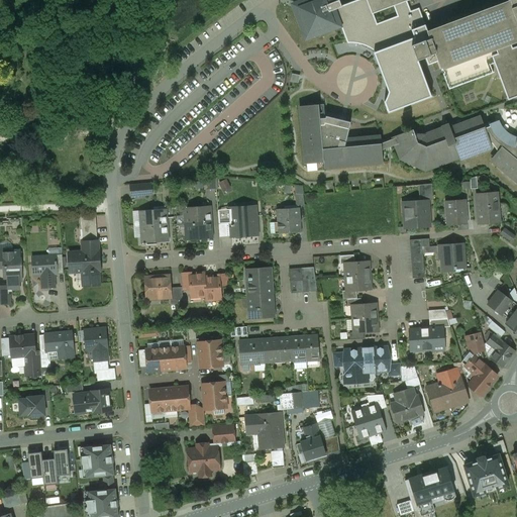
[(331,0),(302,0),(291,4),(305,41),(342,27),(335,10),(342,7),(339,0),(333,3),(331,0)]
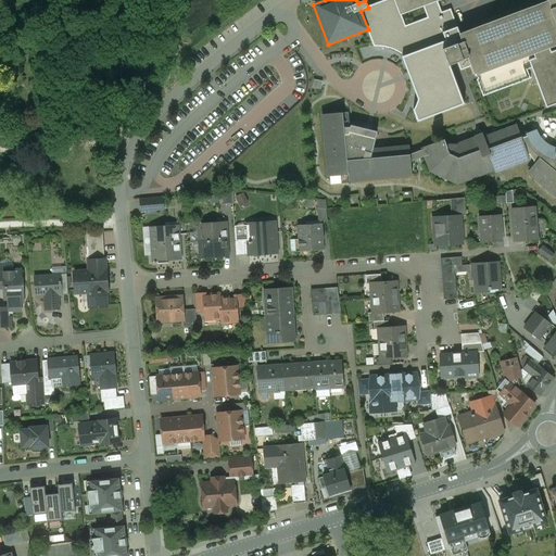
[(393,0),(400,16),(442,0),(393,0)]
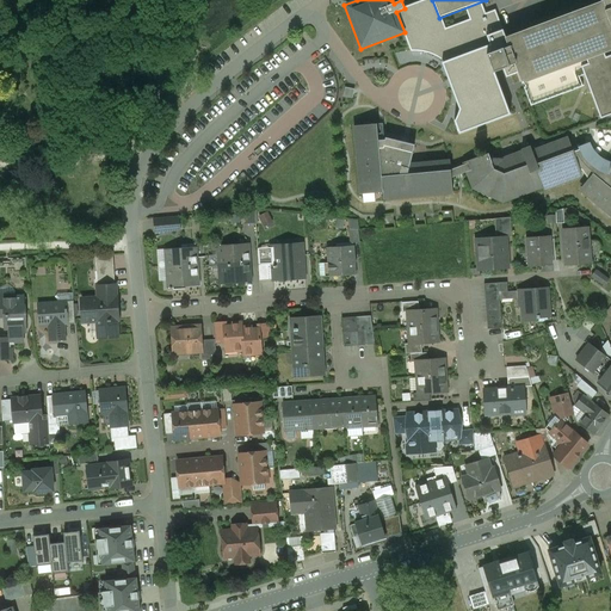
[(603,1),(506,37),(507,42),(506,42),(505,42),(501,42),(500,44),(498,44),(500,49),(487,54),(477,30),(466,35),(469,45),(466,47),(449,53),(471,109),(481,104),(482,107),(492,104),(494,109),(506,104),(493,72),(516,63),(531,104),(581,86),(573,62),(578,61),(610,48),(610,6),(605,10),(603,1)]
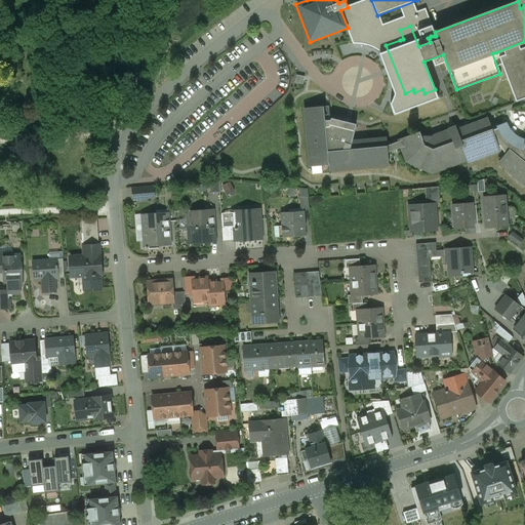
[(524,41),(496,52),(513,97),(524,92),(524,41)]
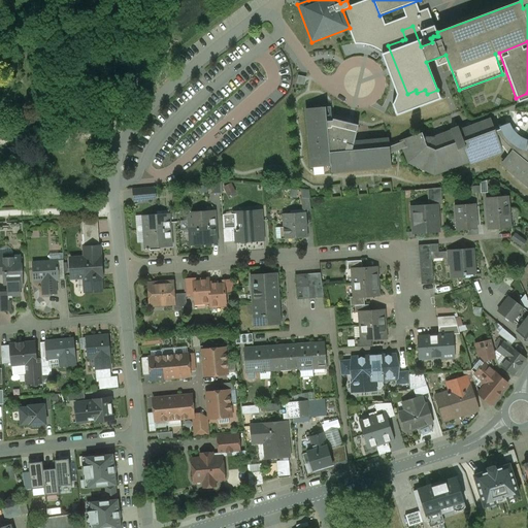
[(298,75),(297,83),(304,84),(305,76),(298,75)]
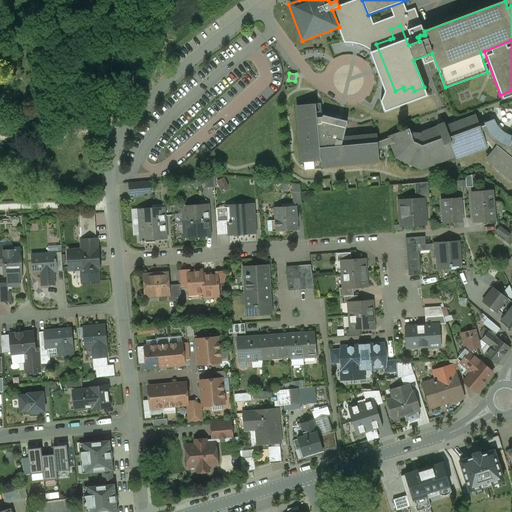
[(302,163),(321,161),(320,148),(317,118),(316,104),(296,106),(302,163)]
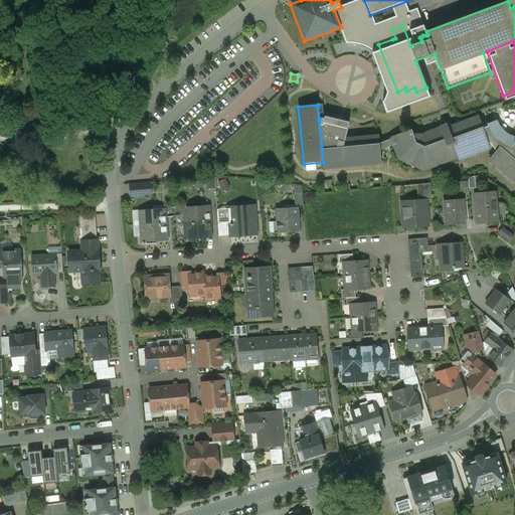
[(349,122),(325,117),(325,118),(319,119),(322,149),(344,147),(346,138),(349,122)]
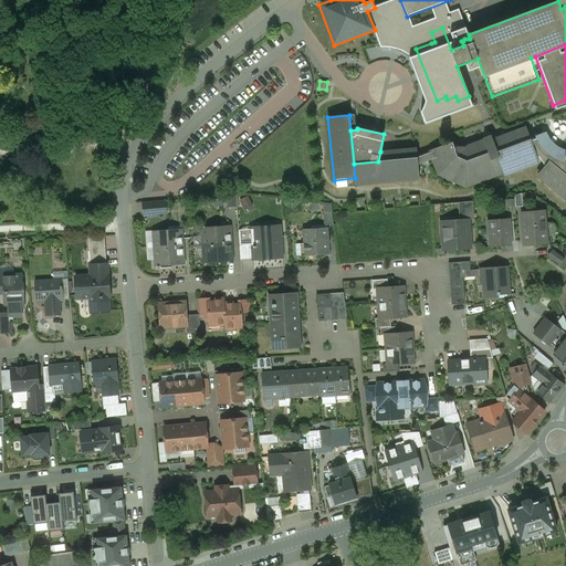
[(565,152),(563,150),(555,147),(549,140),(545,133),(535,136),(535,137),(531,139),(526,128),(493,140),(492,137),(483,139),(483,140),(456,152),(452,143),(431,150),(432,153),(435,159),(440,173),(465,185),(494,174),(495,177),(538,160),(537,159),(538,158),(545,166),(538,174),(565,196),(565,152)]
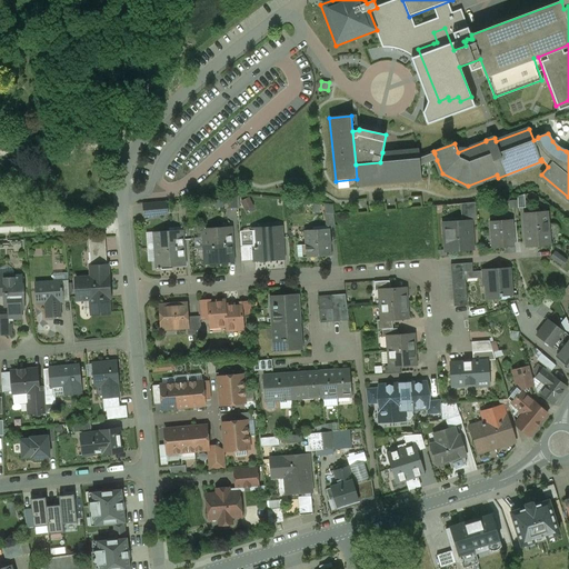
[(380,162),(356,165),(357,179),(357,186),(422,180),(420,166),(420,159),(419,150),(382,152),(380,162)]
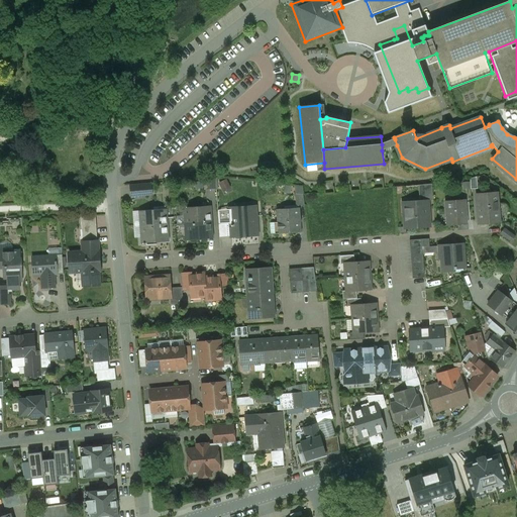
[(395,139),(382,144),(382,150),(397,145),(395,139)]
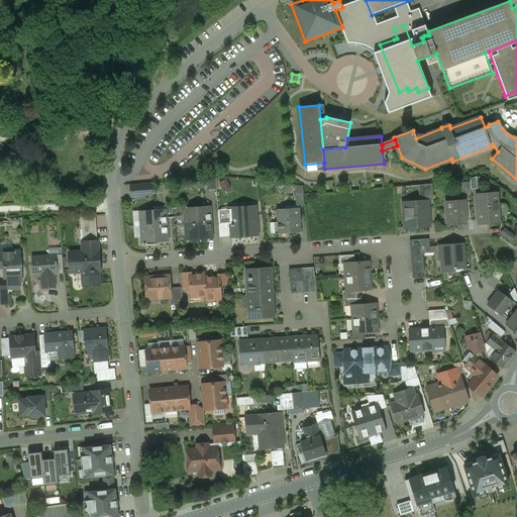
[(471,177),(471,182),(466,182),(466,188),(478,189),(478,178),(471,177)]
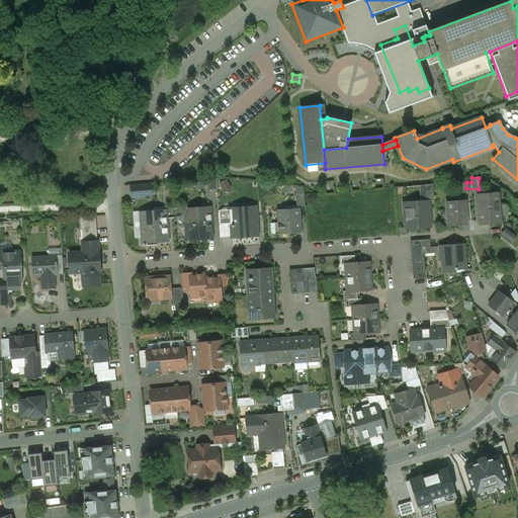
[(225,192),(232,188),(228,179),(221,183),(225,192)]
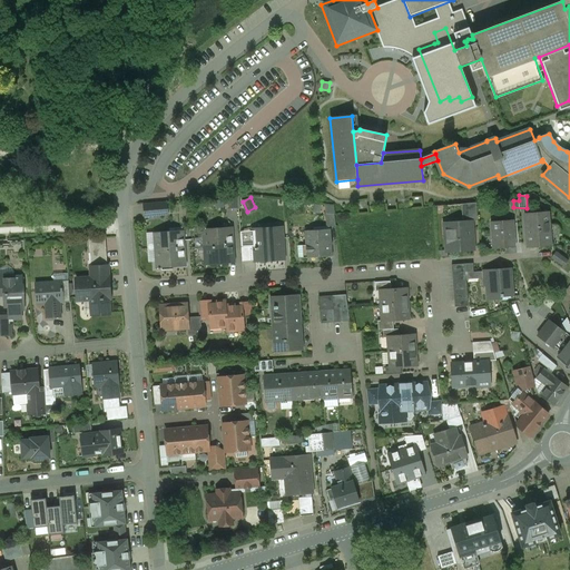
[(477,203),(468,204),(469,218),(478,218),(477,203)]
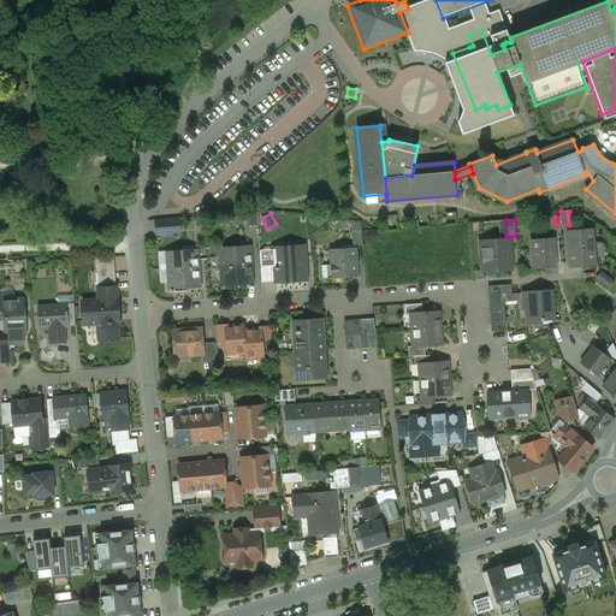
[(361,232),(351,231),(353,246),(363,246),(361,232)]
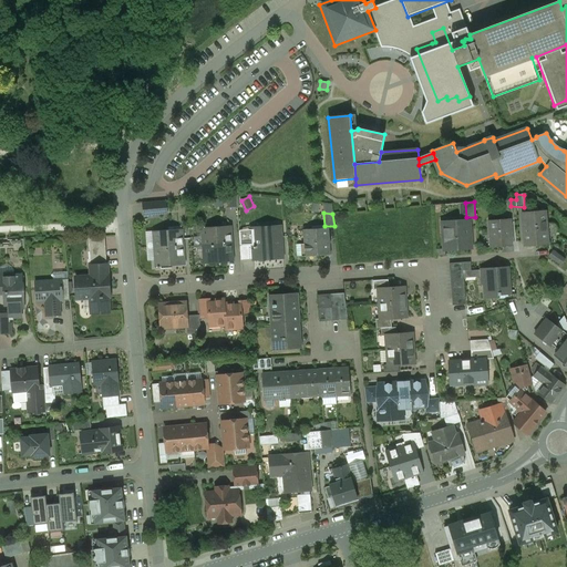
[(545,213),(523,214),(525,245),(547,244),(545,213)]
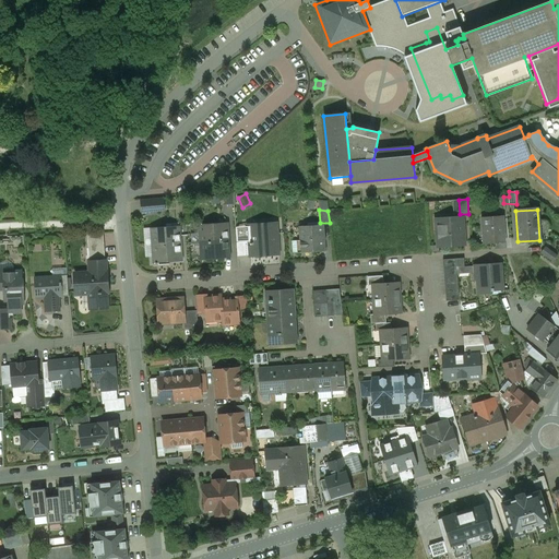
[(503,216),(483,218),(484,244),(506,242),(503,216)]
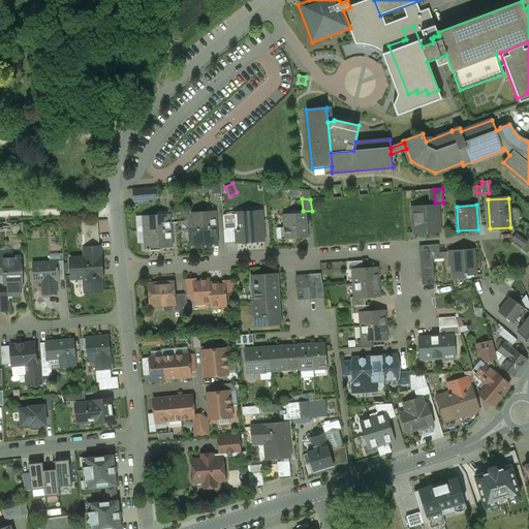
[(437,207),(413,208),(413,219),(414,235),(439,232),(437,207)]
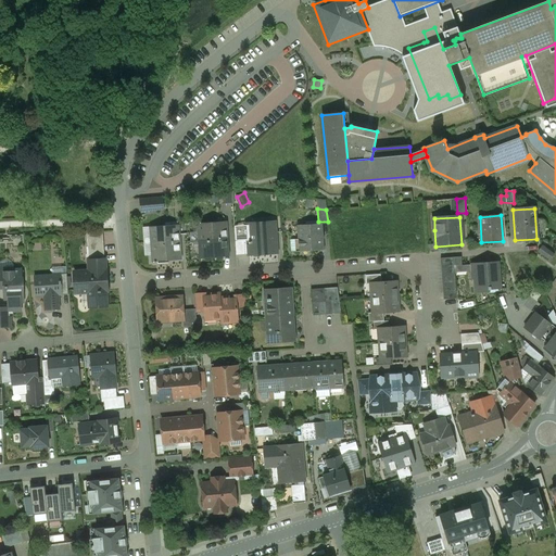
[(227,223),(199,224),(200,241),(228,239),(227,223)]
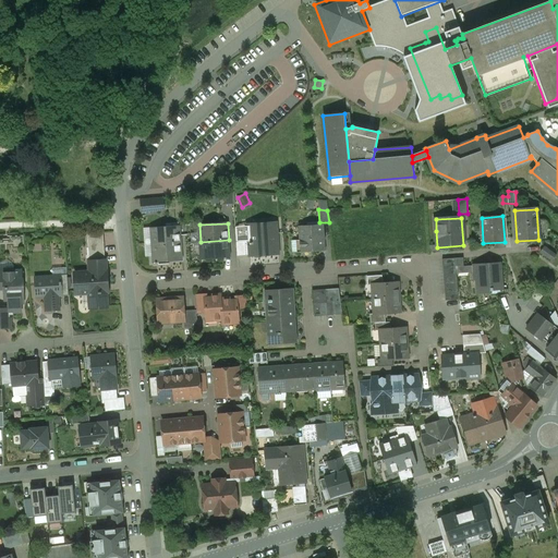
[(276,223),(247,226),(249,242),(250,256),(278,254),(276,223)]
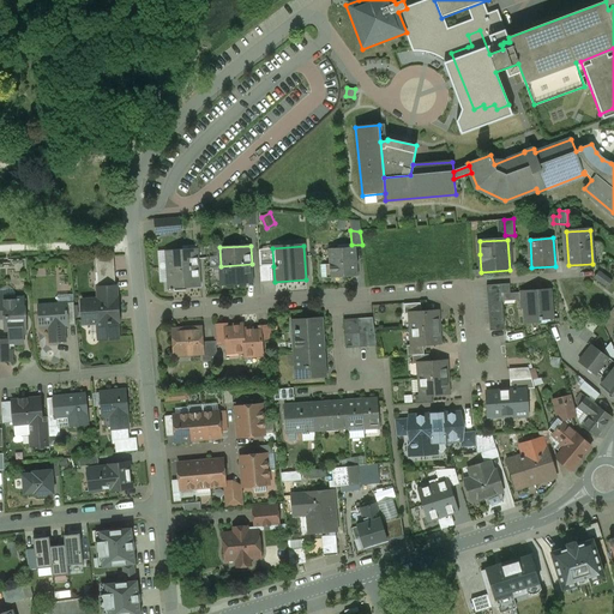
[(198,248),(168,251),(169,270),(199,268),(198,248)]
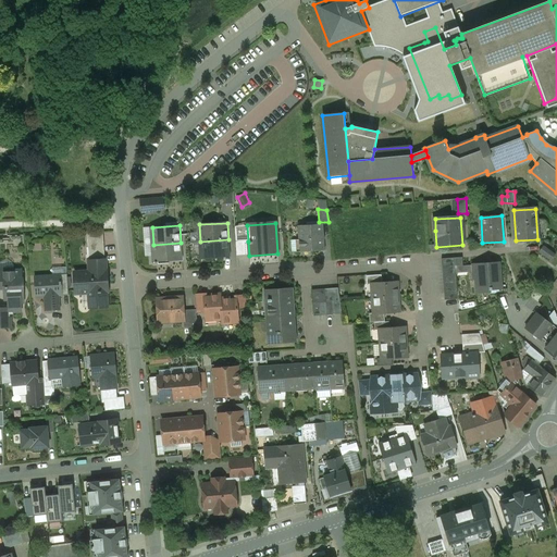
[(322,225),(299,226),(300,240),(292,240),(292,252),(323,250),(322,225)]
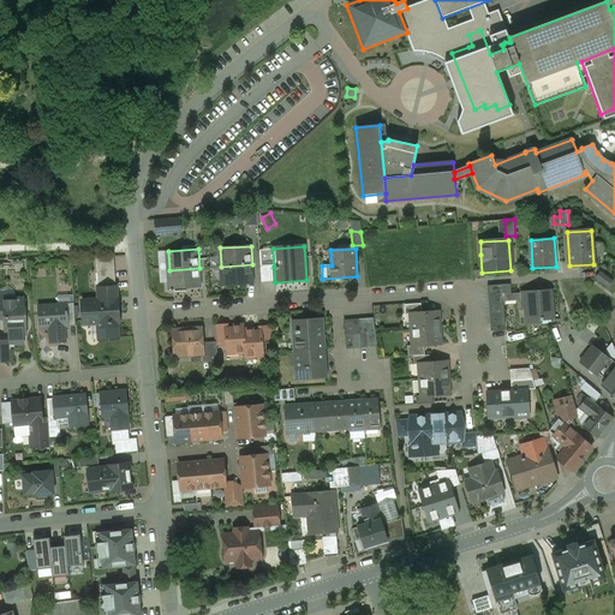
[(114,256),(95,256),(95,257),(97,290),(117,288),(117,287),(115,287),(114,256)]
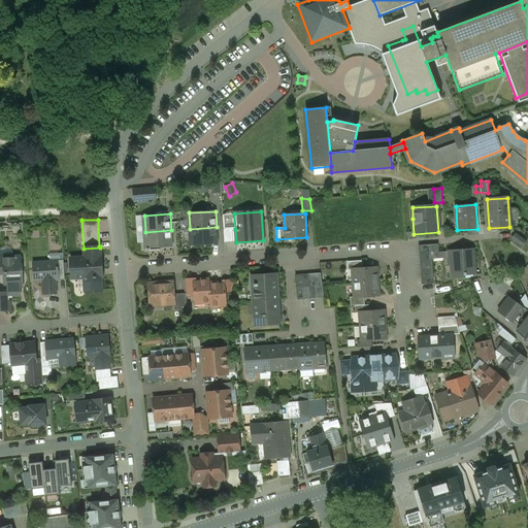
[(217,227),(190,229),(191,245),(218,243),(217,227)]
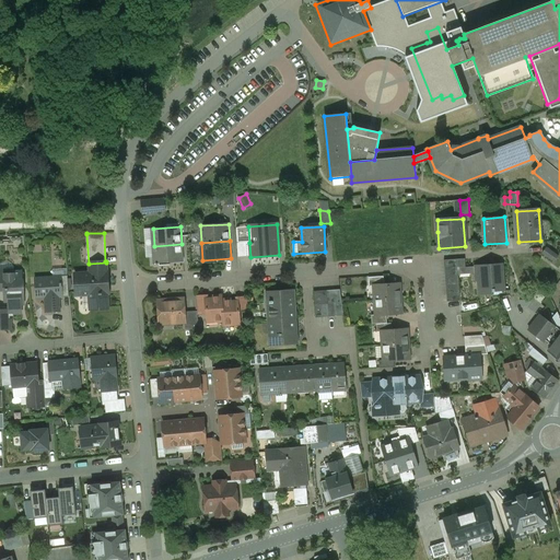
[(249,243),(236,244),(237,258),(251,257),(249,243)]
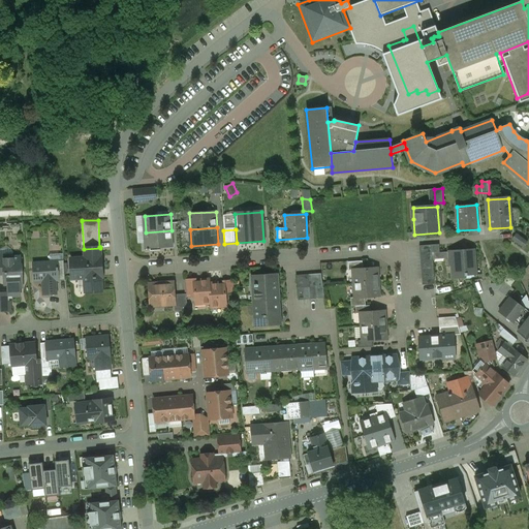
[(172,230),(146,232),(147,249),(174,247),(172,230)]
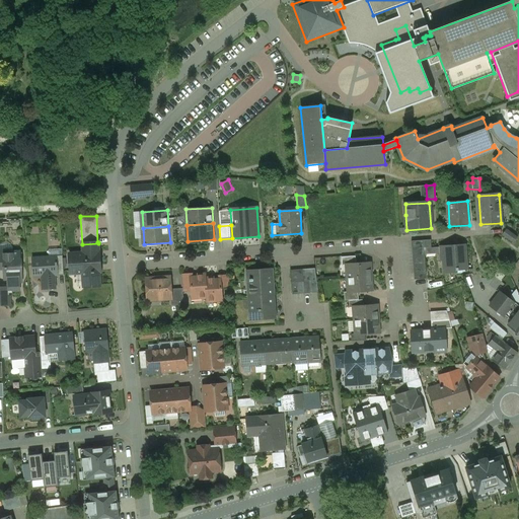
[(455,245),(439,247),(440,261),(447,261),(447,270),(456,269),(456,271),(466,270),(464,245),(463,245),(463,247),(456,248),(455,245)]
